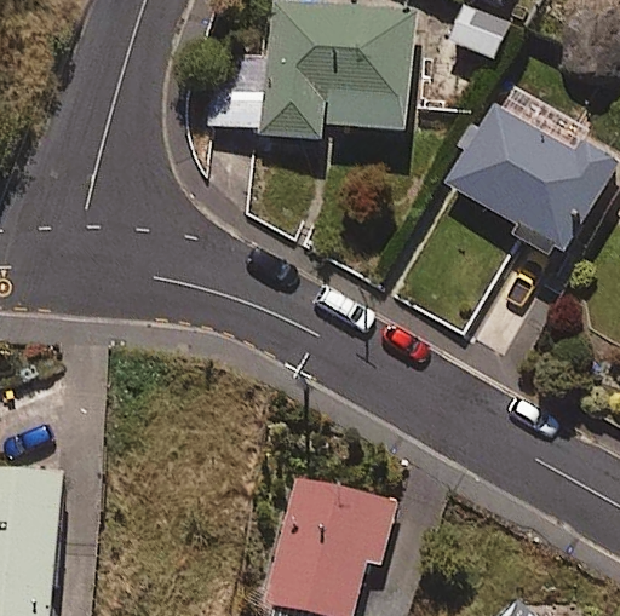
[(414,9),(339,0),(273,0),(257,134),(319,142),(322,119),(401,127),(414,9)]
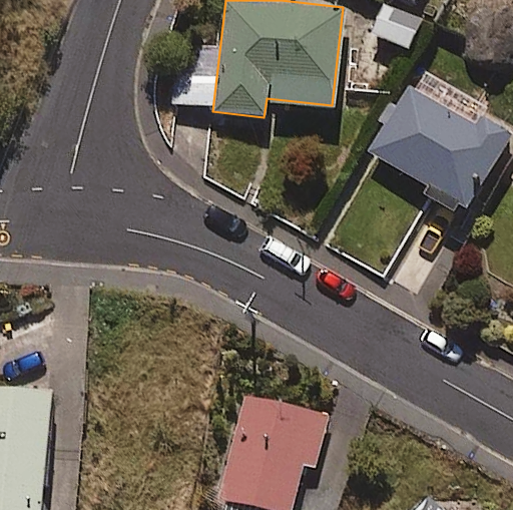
[(424,20),(383,2),(370,33),(411,50),(424,20)]
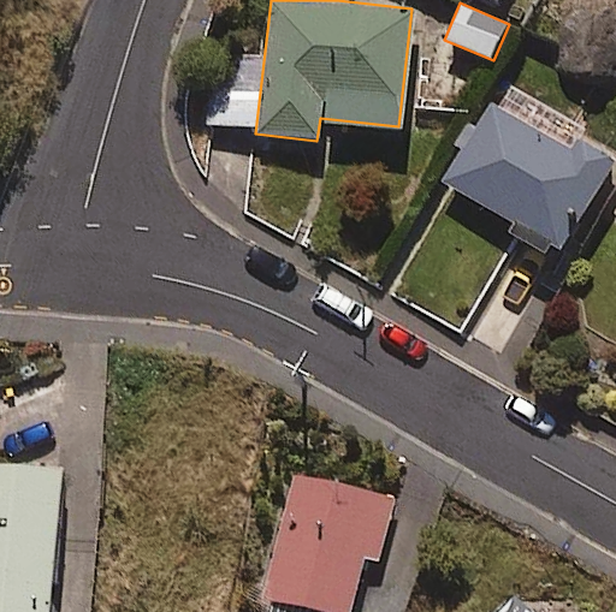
[(570,148),(492,101),(443,183),(560,251),(612,161),(575,140),(570,148)]
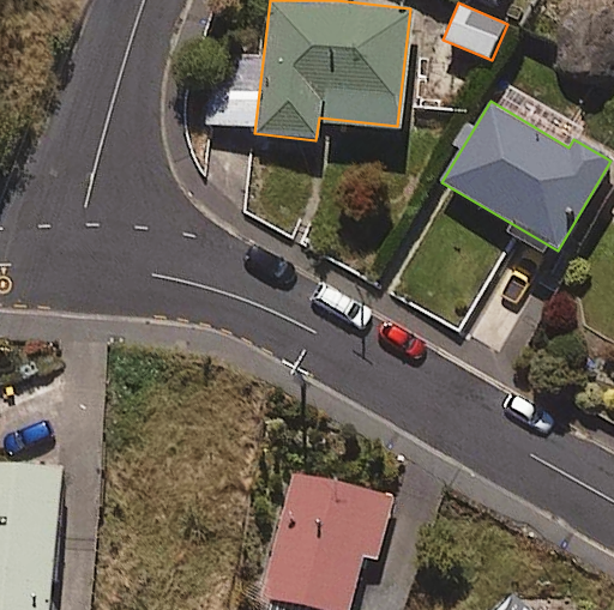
[(48,609),(61,465),(0,459),(0,609),(48,609)]
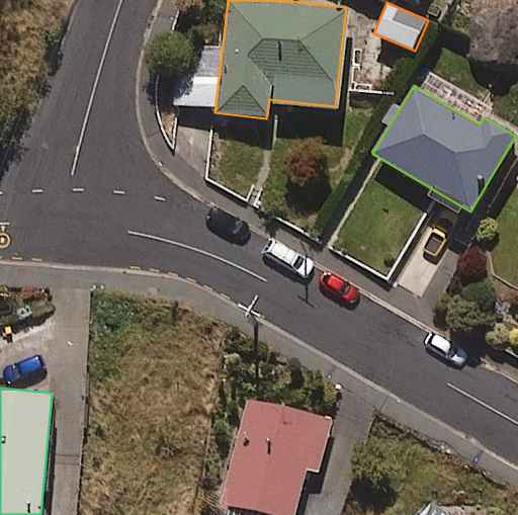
[(333,417),(246,398),(222,504),(270,514),(295,514),(307,469),(320,473),(333,417)]
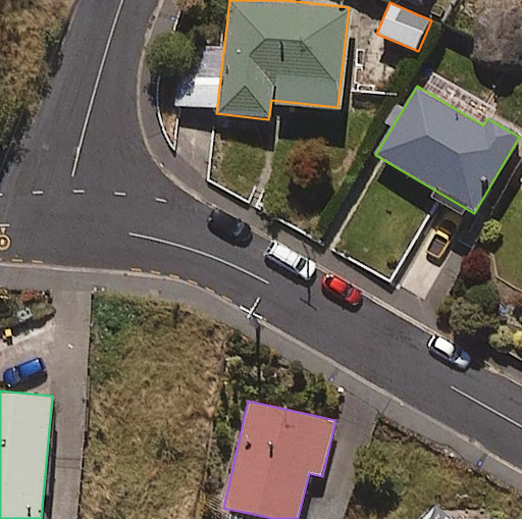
[(457,518),(440,503),(424,518),(457,518)]
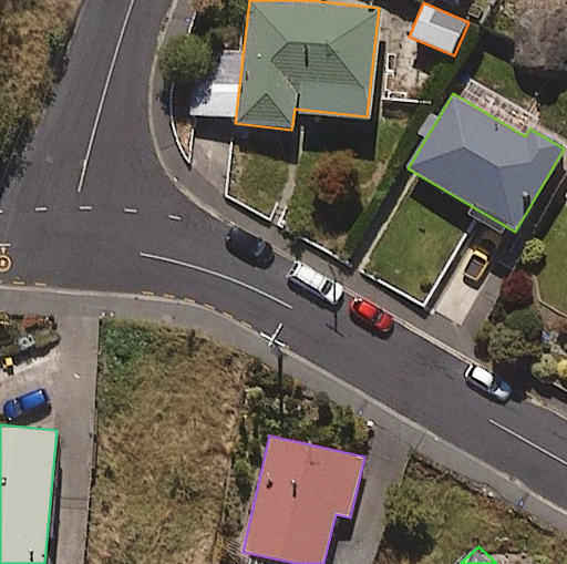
All buildings are outlined.
